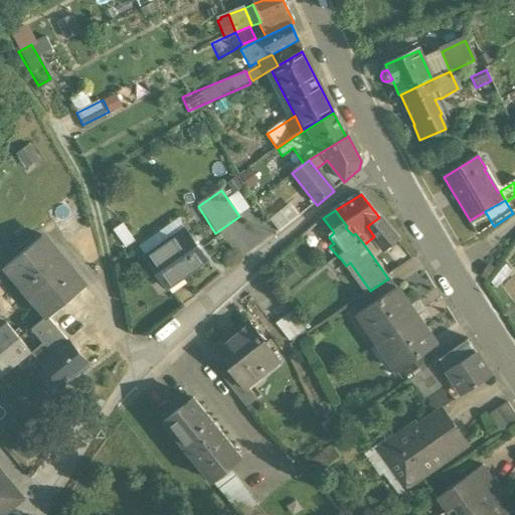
[(138,246),(146,258),(183,230),(185,213),(138,246)]
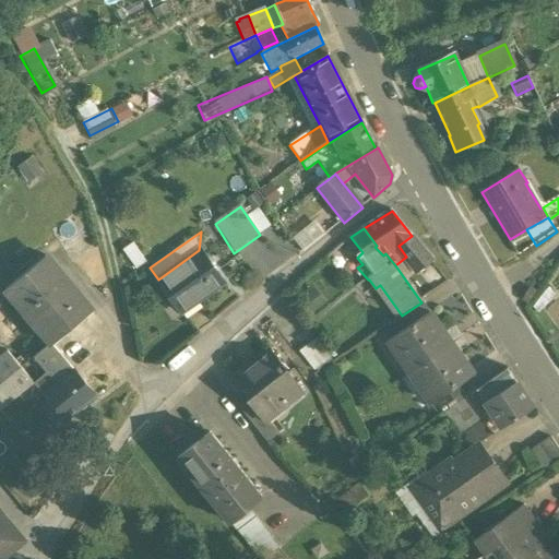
[(199,250),(158,280),(168,295),(166,296),(168,299),(169,298),(181,314),(224,285),(199,250)]
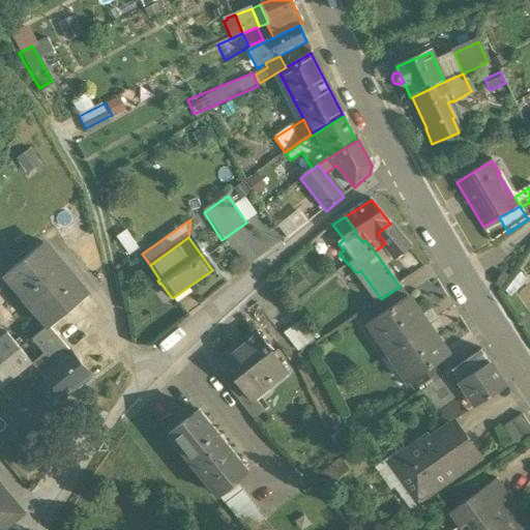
[(401,237),(388,248),(396,259),(409,247),(401,237)]
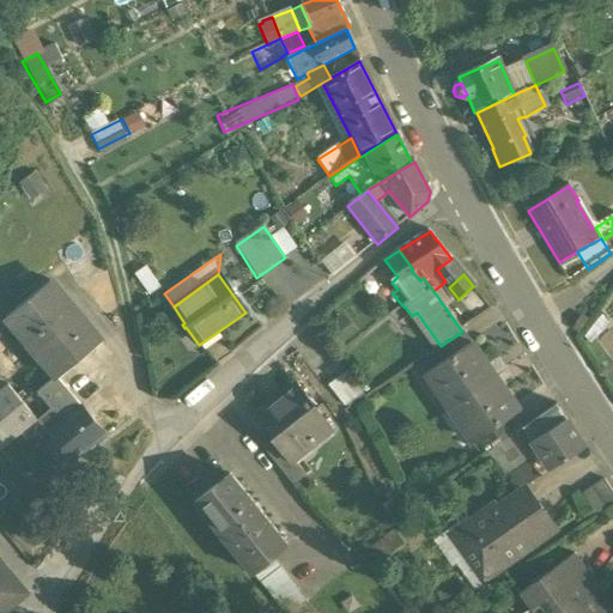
[(101,343),(49,281),(6,317),(55,376),(58,378),(101,343)]
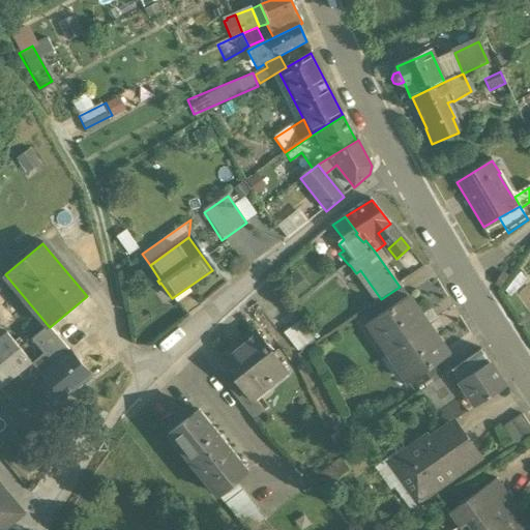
[(425,269),(409,247),(396,259),(412,278),(425,269)]
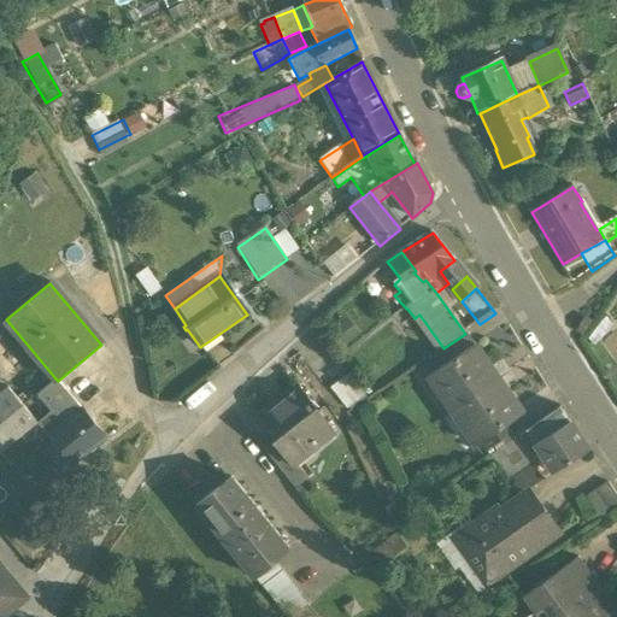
[(444,348),(439,352),(448,366),(476,348),(465,334),(444,348)]
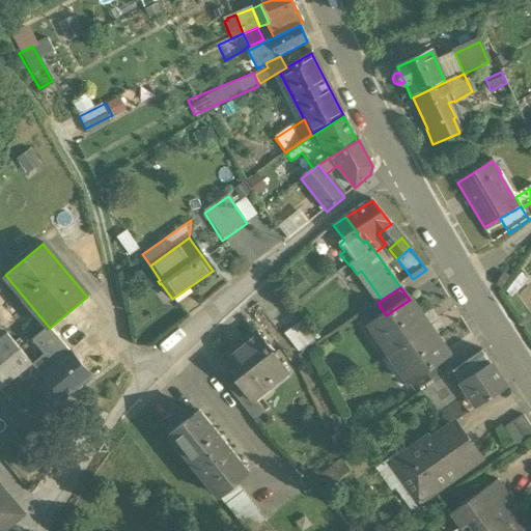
[(386,315),(370,327),(390,355),(429,328),(410,300),(386,315)]
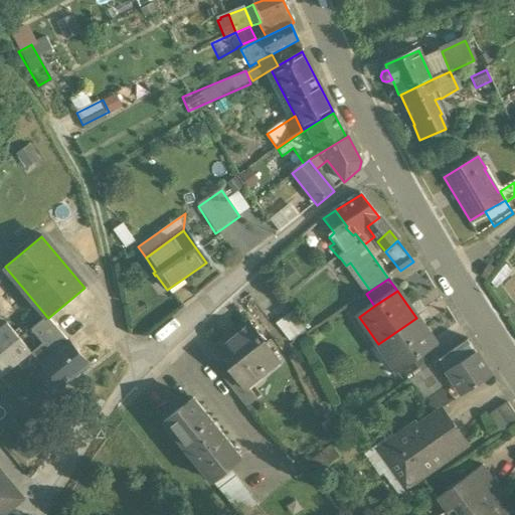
[(297,310),(276,325),(288,341),(308,326),(297,310)]
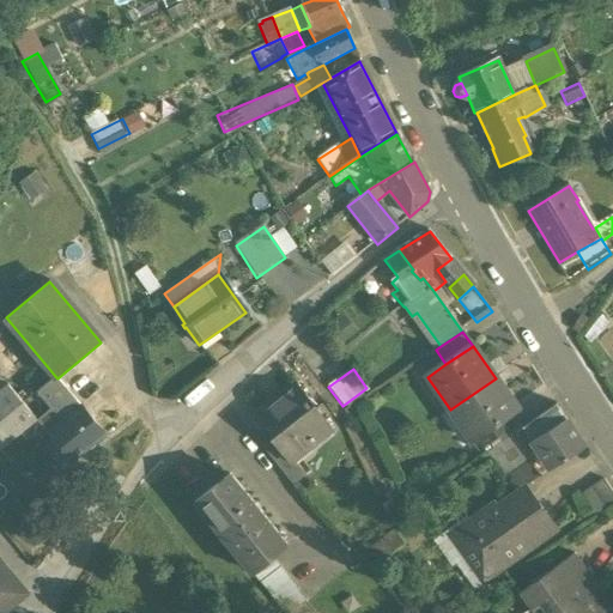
[(58,378),(55,376),(36,392),(52,411),(37,420),(72,462),(104,435),(58,378)]
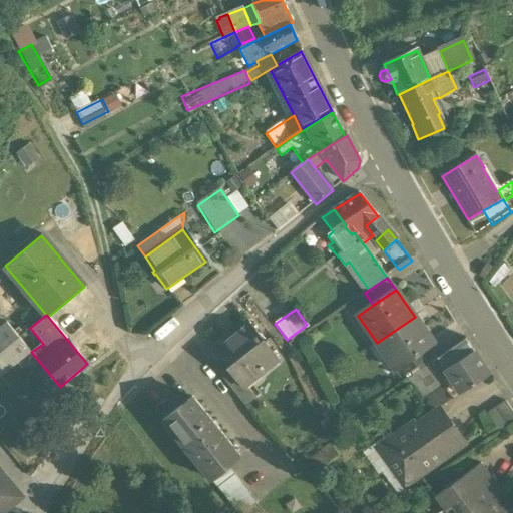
[(377,343),(376,344),(396,373),(412,362),(436,346),(415,317),(377,343)]
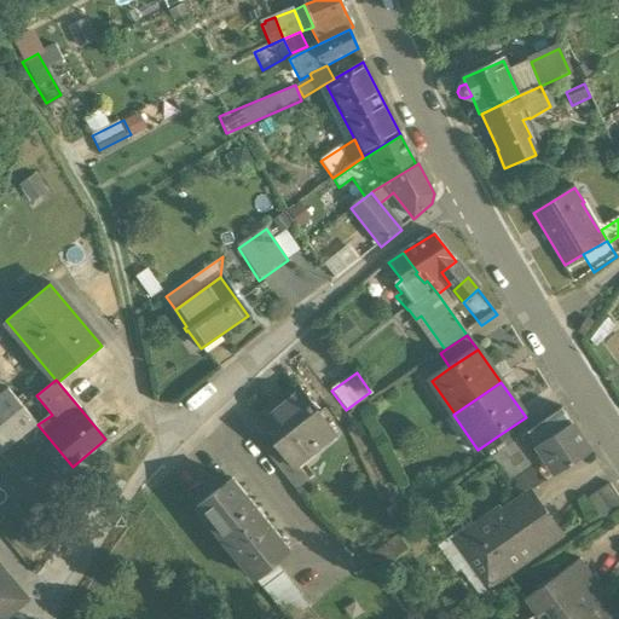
[(7,389),(0,395),(0,455),(38,424),(23,408),(7,389)]
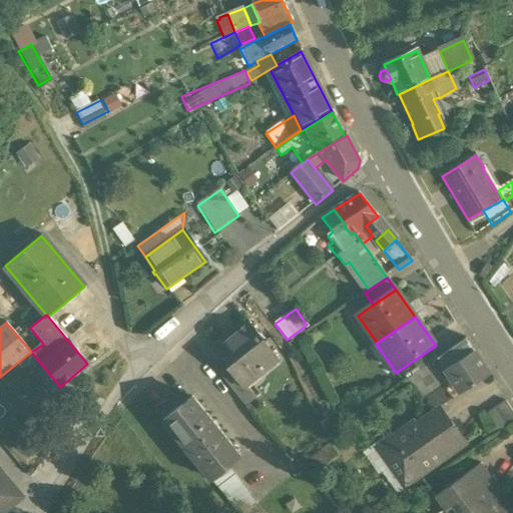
[(247,326),(235,335),(236,337),(216,352),(228,367),(244,386),(265,369),(261,364),(272,355),(247,326)]
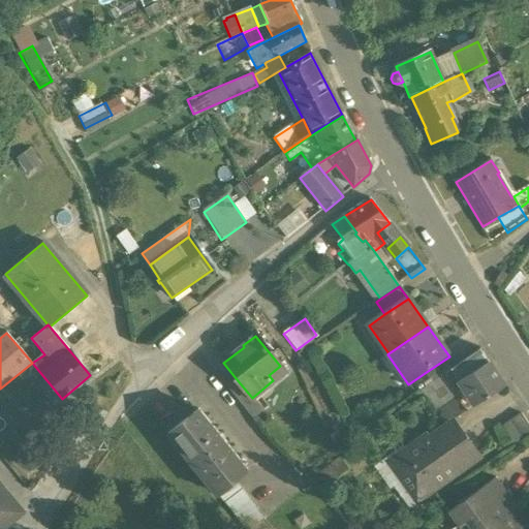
[(44,354),(31,338),(20,348),(32,363),(44,354)]
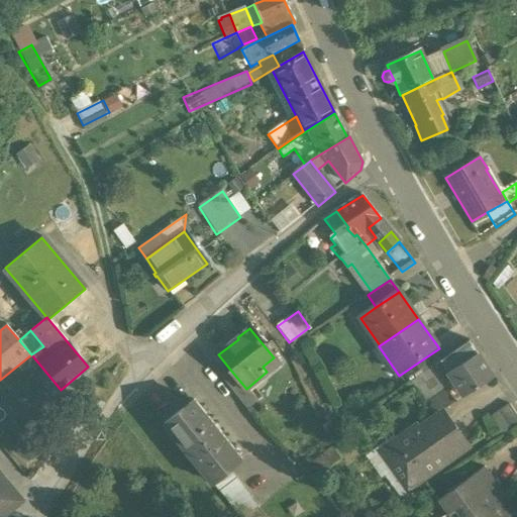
[(446,358),(440,363),(454,383),(446,388),(448,391),(457,403),(492,379),(469,342),(446,358)]
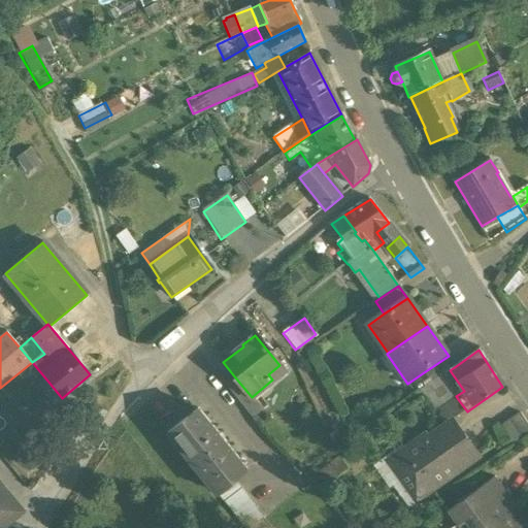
[(449,356),(424,372),(432,383),(442,376),(450,370),(456,366),(449,356)]
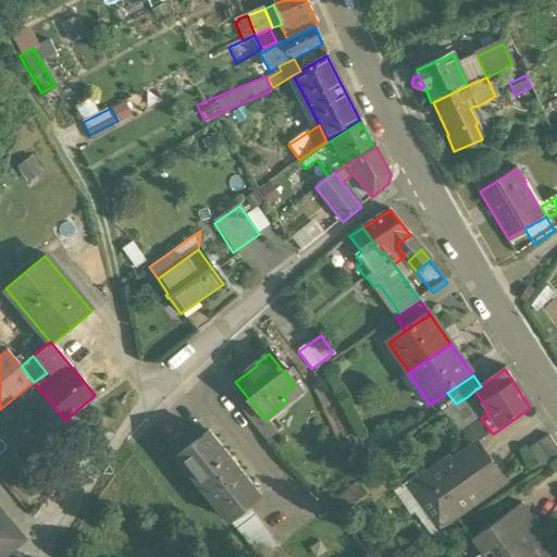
[(481,418),(467,397),(456,404),(442,413),(459,438),(483,421),(481,418)]
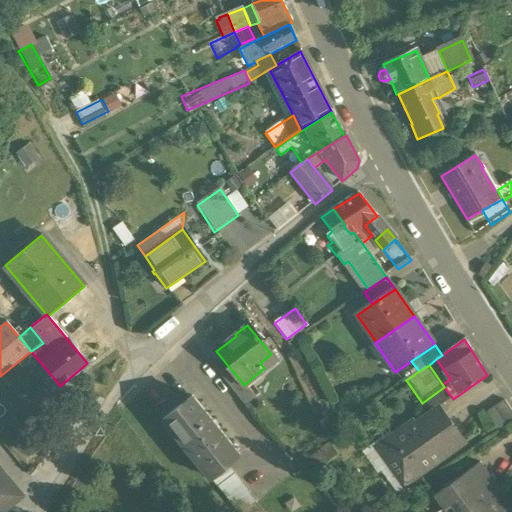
[(228,366),(218,373),(246,407),(256,399),(244,385),(228,366)]
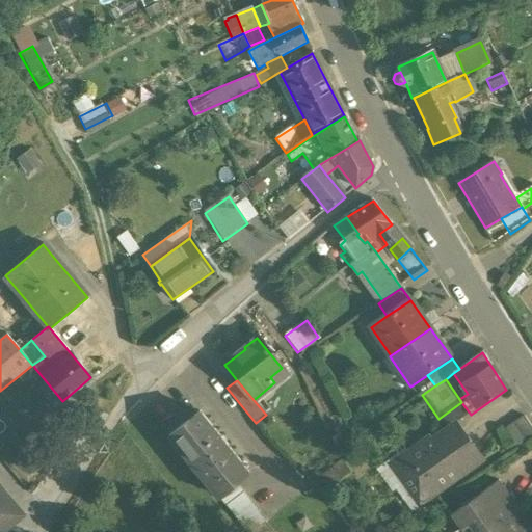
[(461,402),(439,419),(447,431),(471,415),(461,402)]
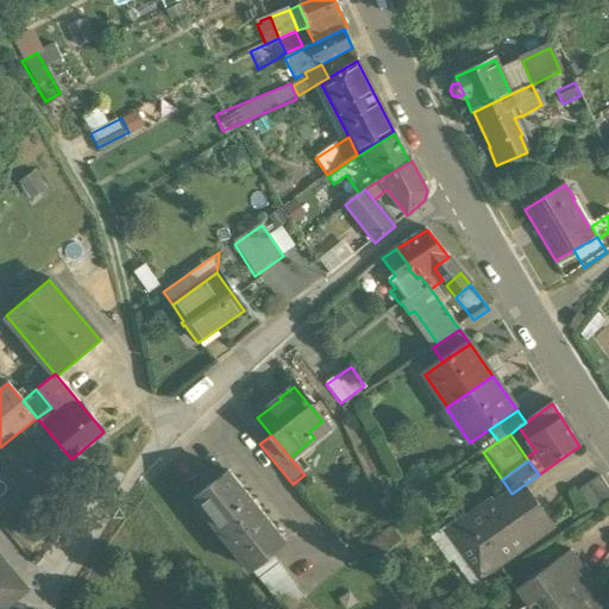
[(284,544),(228,473),(194,501),(250,571),(284,544)]
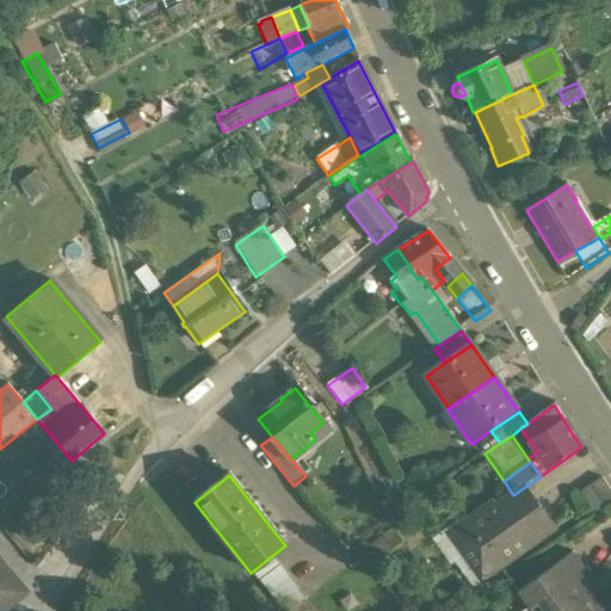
[(610,493),(603,480),(580,495),(594,517),(610,506),(610,493)]
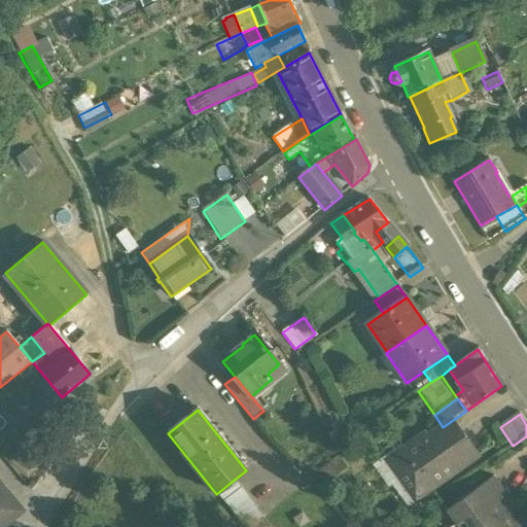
[(390,458),(419,499),(478,459),(455,425),(428,443),(423,435),(390,458)]
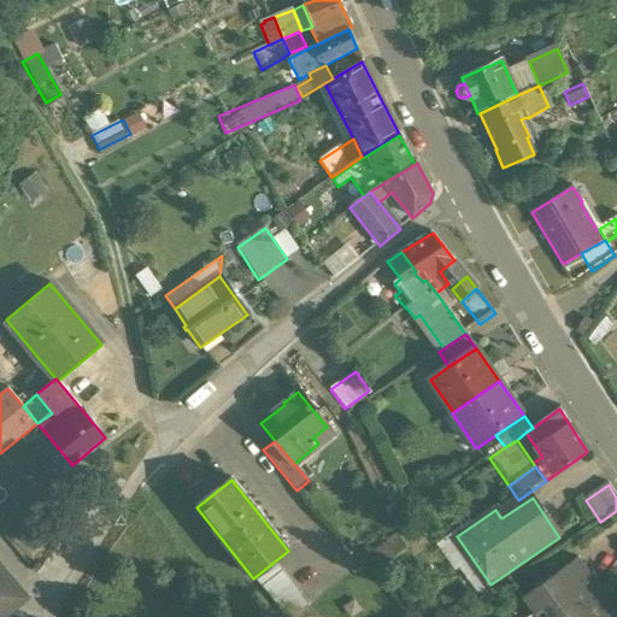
[(372,556),(382,568),(405,551),(397,539),(372,556)]
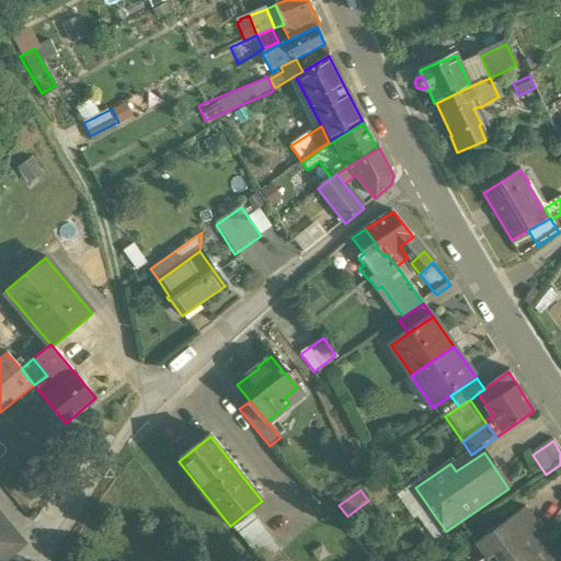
[(250,511),(230,526),(239,536),(239,535),(258,521),(250,511)]
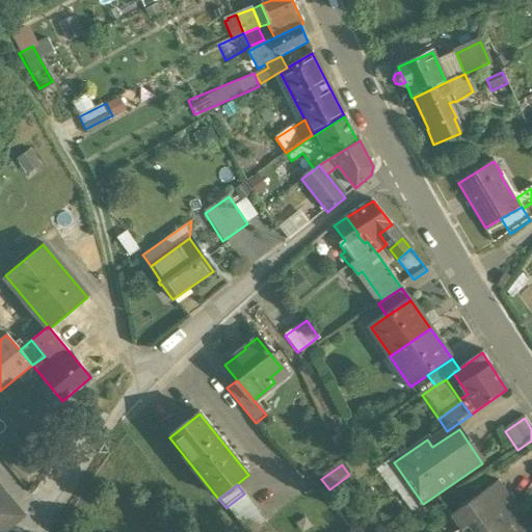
[(499,486),(449,522),(456,531),(523,531),(529,528),(499,486)]
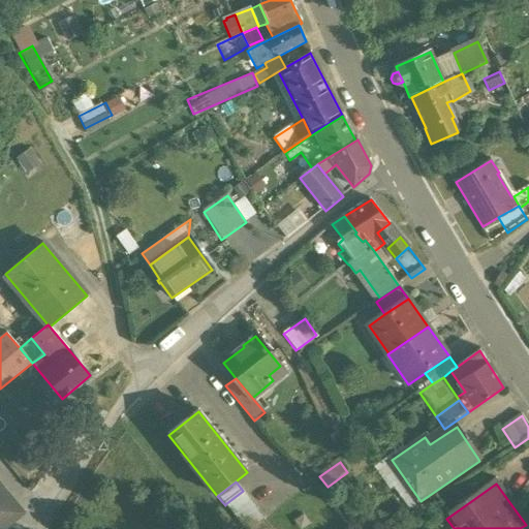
[(0,489),(0,528),(11,520),(20,512),(0,489)]
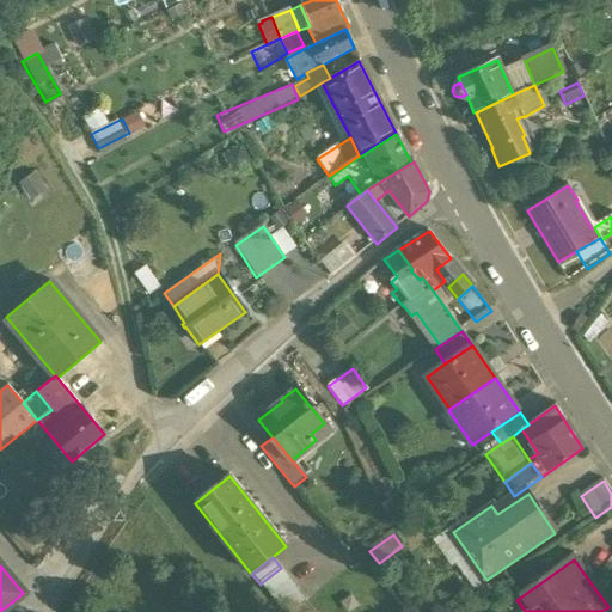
[(293,611),(307,601),(281,568),(261,583),(282,611),(293,611)]
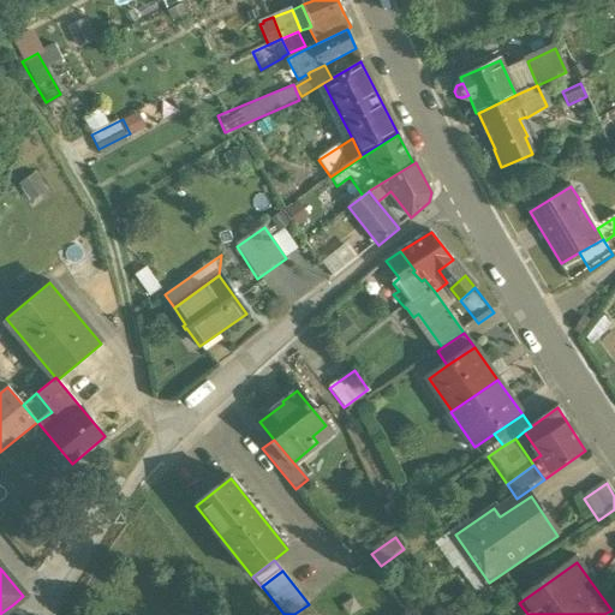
[(22,614),(13,604),(0,614),(22,614)]
